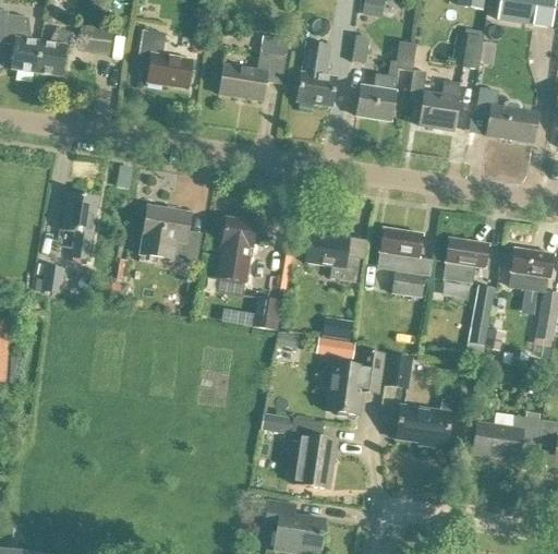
[(363,0),(361,14),(380,17),(383,0),(363,0)]
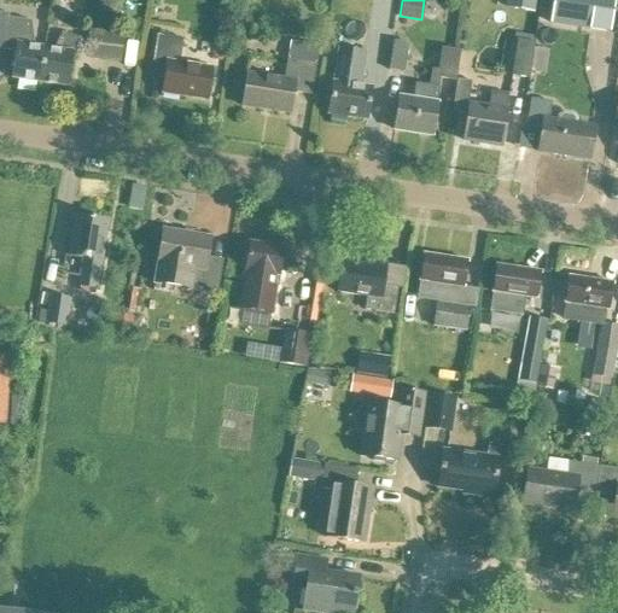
[(506,0),(505,6),(532,10),(534,0),(506,0)]
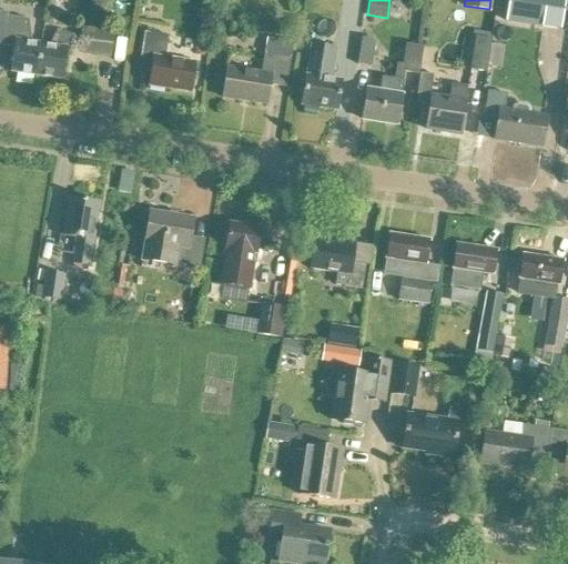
[(508,0),(504,21),(559,29),(563,8),(564,0),(508,0)]
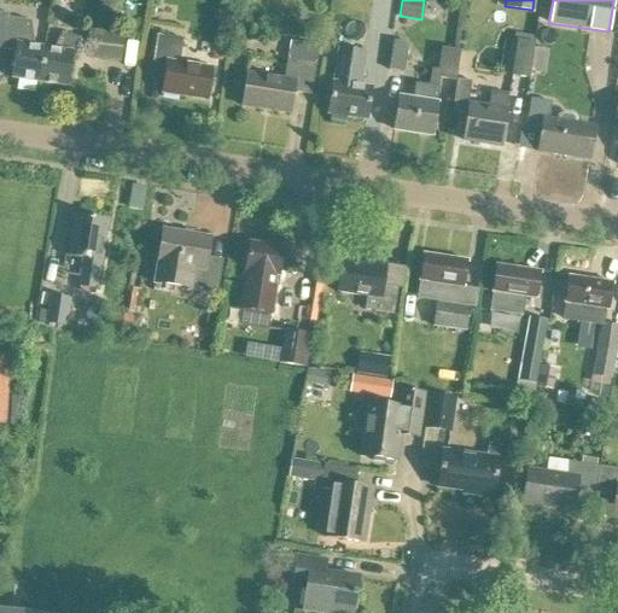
[(40,79),(46,45),(34,44),(31,18),(7,15),(7,13),(0,11),(0,47),(3,47),(3,46),(16,48),(12,75),(40,79)]
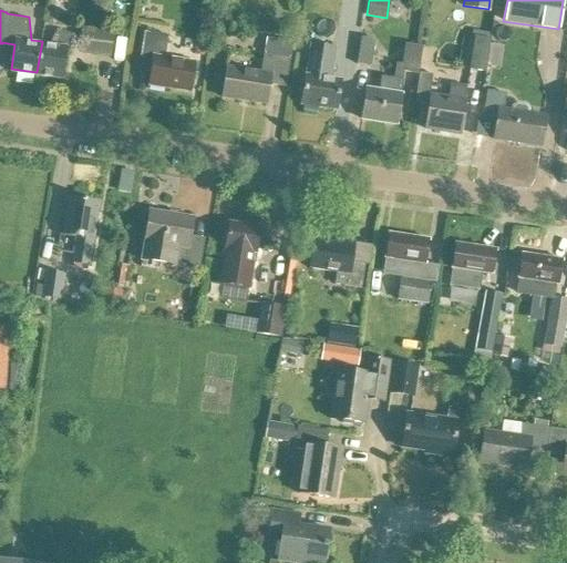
[(110,51),(113,29),(82,23),(79,45),(110,51)]
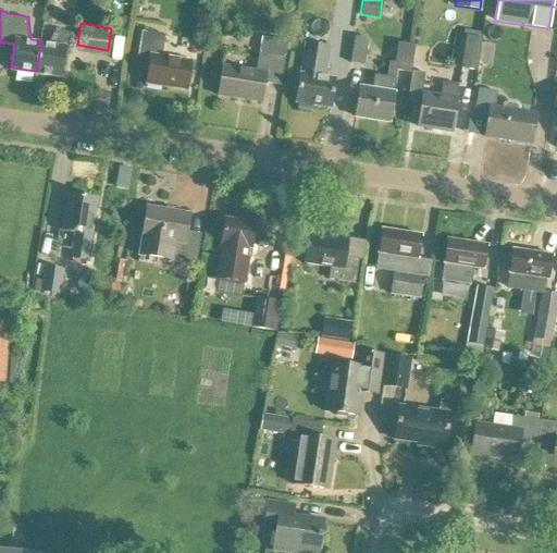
[(41,40),(36,71),(61,75),(64,49),(69,50),(71,31),(54,28),(49,42),(41,40)]
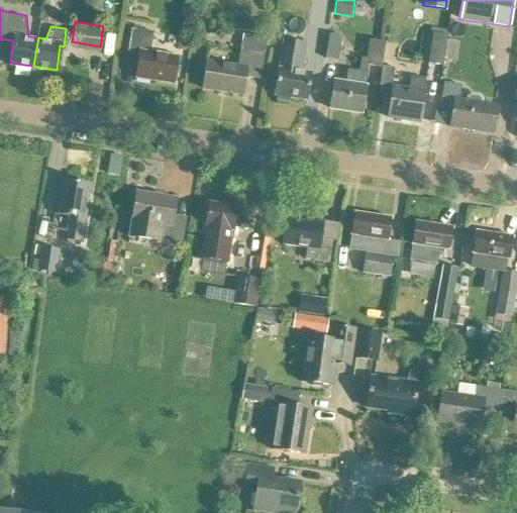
[(178,55),(150,50),(153,30),(131,27),(127,52),(139,54),(135,76),(174,82),(178,55)]
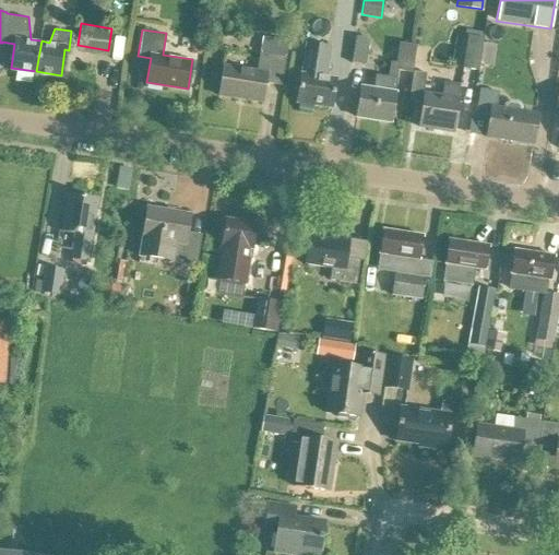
[(262,35),(258,68),(226,63),(219,94),(262,101),(265,82),(283,84),(288,40),(262,35)]
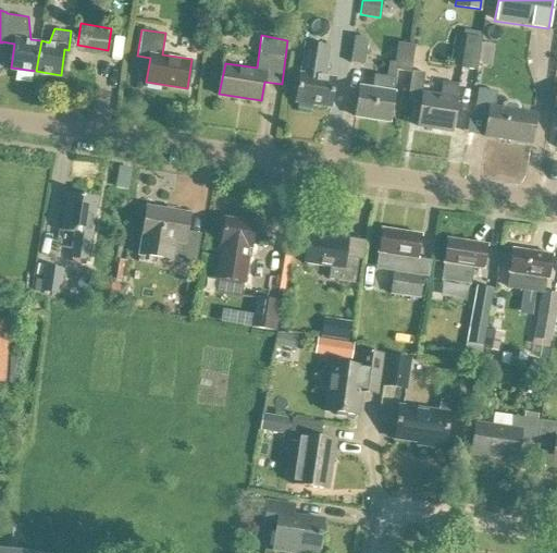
[(355,35),(351,53),(350,62),(366,64),(369,37),(355,35)]
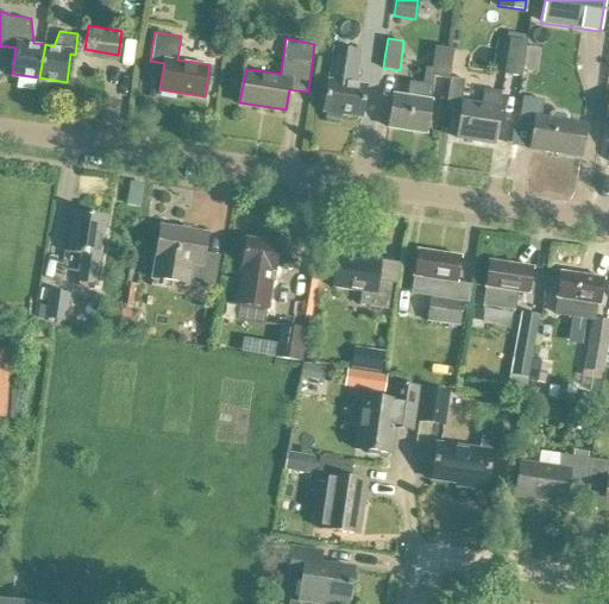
[(521,76),(525,50),(526,41),(510,38),(504,74),(521,76)]
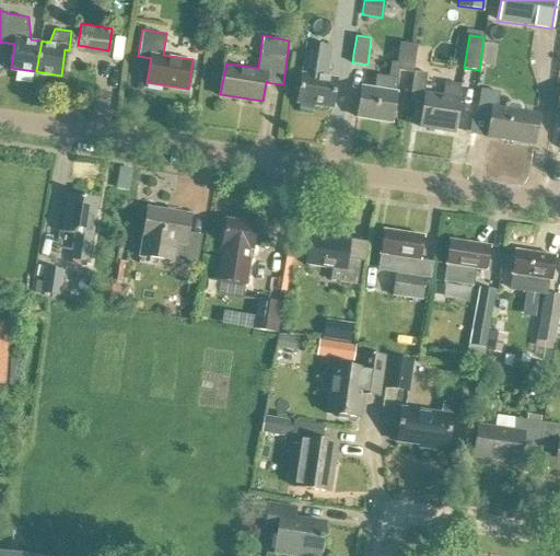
[(392,61),(389,76),(376,74),(375,88),(361,85),(357,116),(393,122),(397,77),(398,69),(412,71),(418,44),(400,42),(397,62),(392,61)]
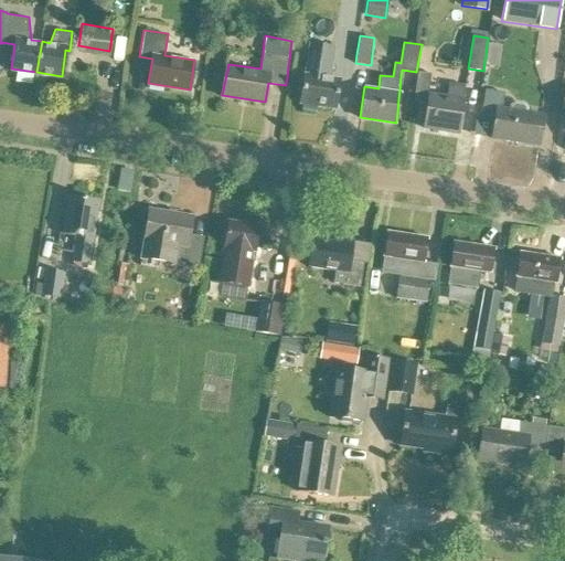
[(336,107),(340,78),(329,77),(333,46),(309,43),(300,102),(304,103),(302,108),(316,110),(316,104),(336,107)]
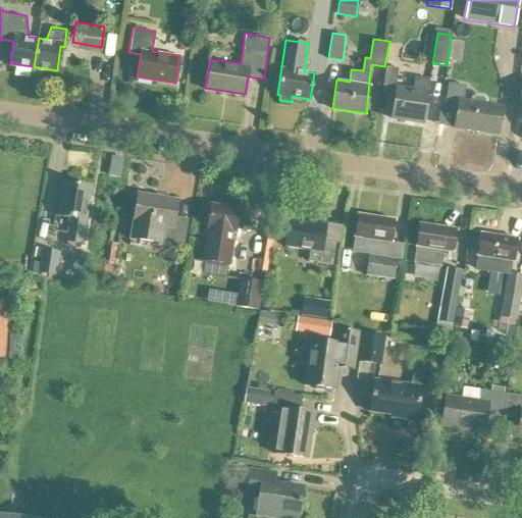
[(427,90),(429,79),(415,76),(413,88),(396,86),(395,95),(392,117),(423,122),(428,90),(427,90)]
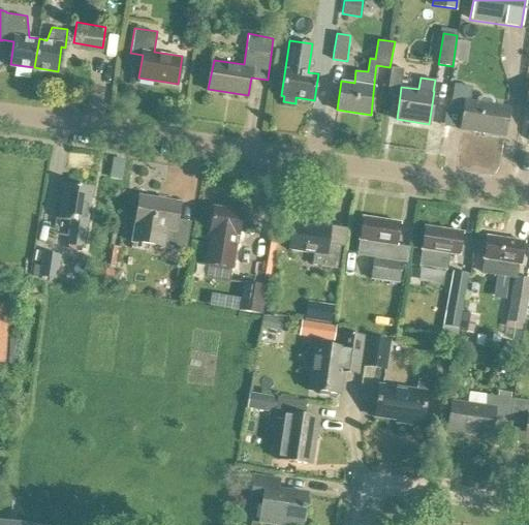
[(386,94),(400,96),(401,87),(401,84),(389,82),(386,94)]
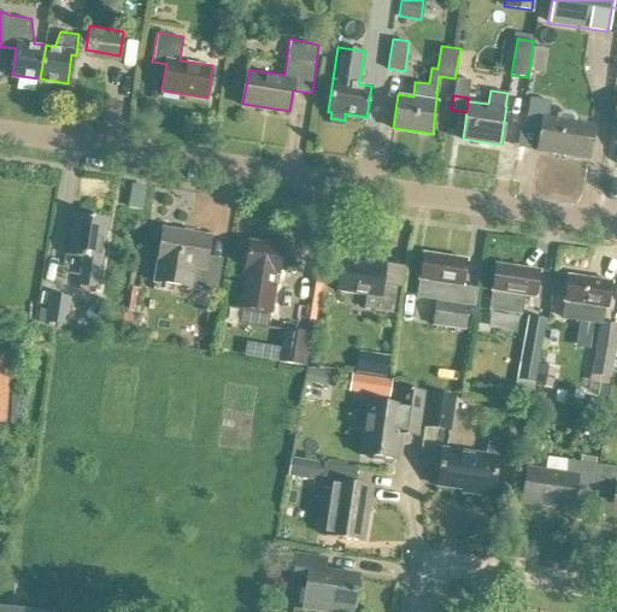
[(546,119),(550,100),(529,96),(524,133),(539,135),(536,151),(588,158),(593,125),(546,119)]
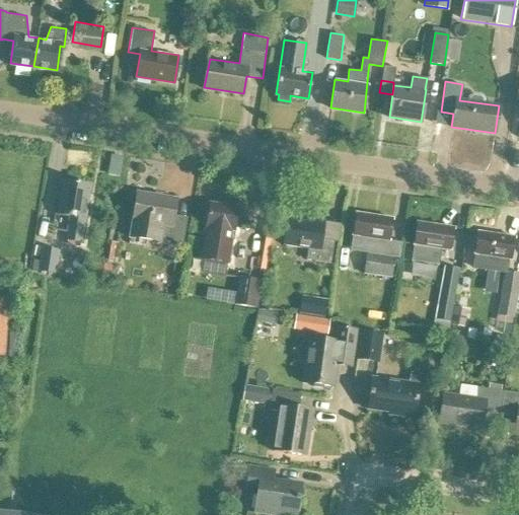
[(82,242),(85,217),(91,186),(62,180),(57,212),(69,214),(66,239),(82,242)]
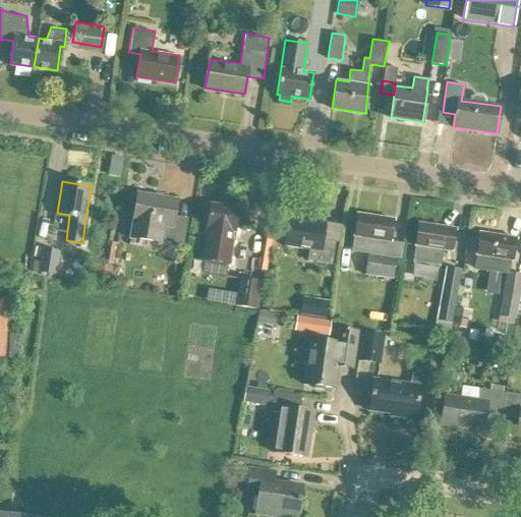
[(188,218),(175,215),(178,199),(138,192),(130,237),(162,243),(183,247),(188,218)]
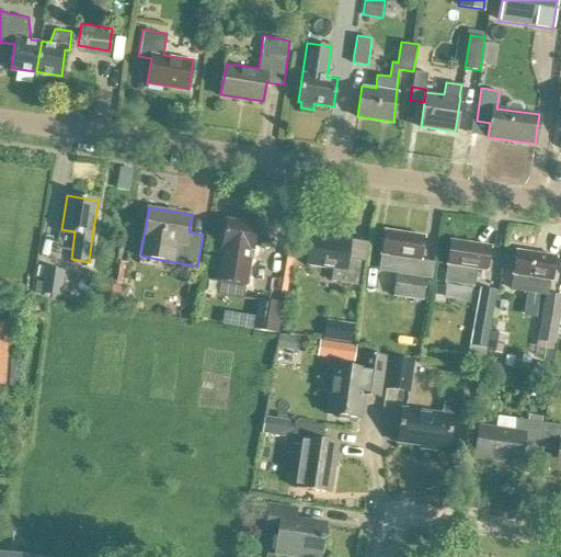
[(227,219),(221,253),(222,253),(218,280),(247,284),(251,258),(253,258),(259,224),(255,224),(256,219),(243,217),(242,222),(227,219)]
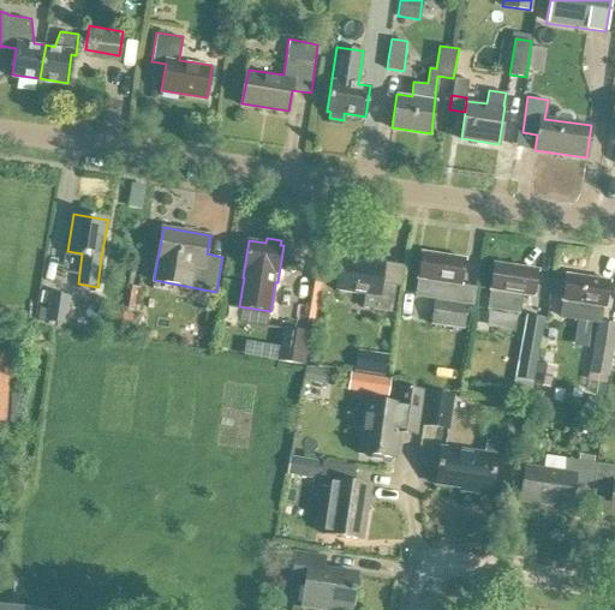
[(394,285),(382,282),(387,253),(371,251),(371,256),(342,251),(336,288),(363,293),(360,306),(389,312),(394,285)]
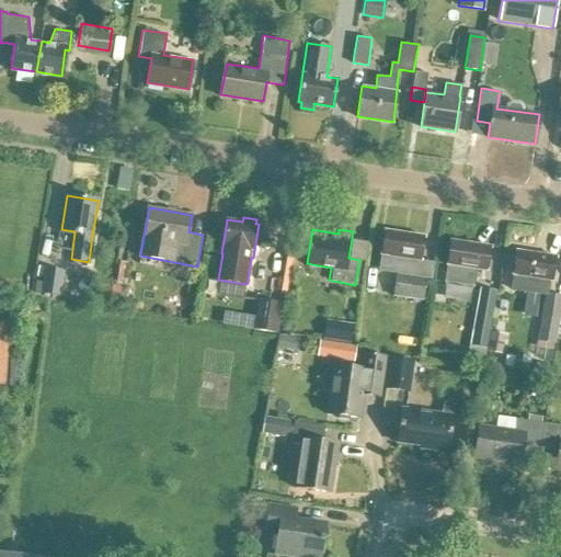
[(421,259),(425,236),(385,229),(380,252),(421,259)]
